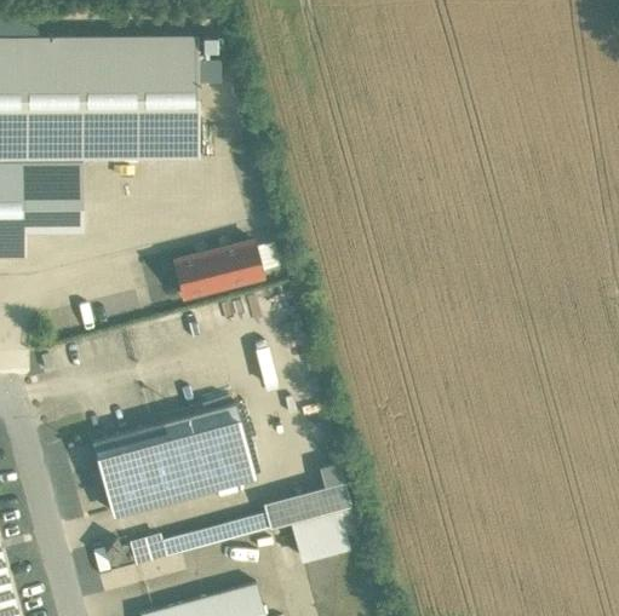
[(82,159),(199,159),(198,38),(0,38),(0,257),(26,257),(26,232),(82,231),(82,159)]
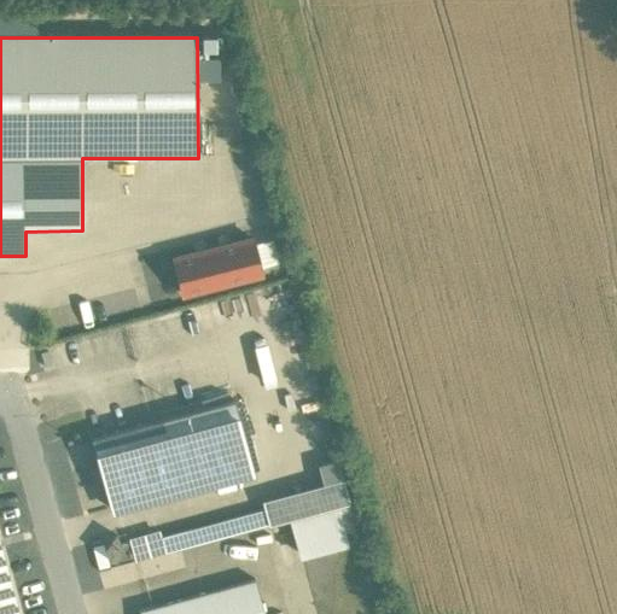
[(173,262),(182,300),(265,279),(256,240),(173,262)]
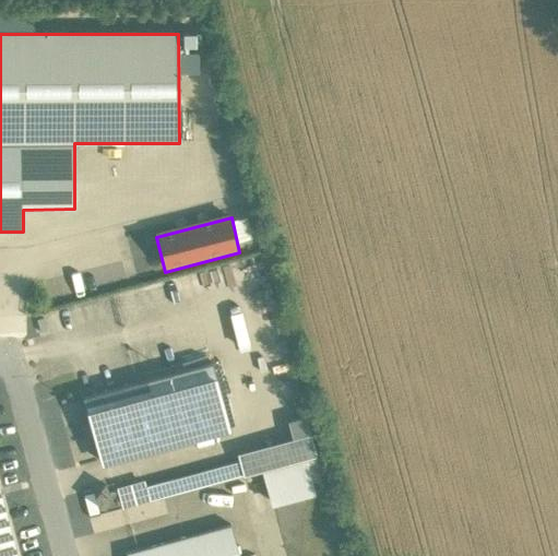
[(138,386),(83,400),(103,468),(107,466),(232,433),(212,365),(138,386)]
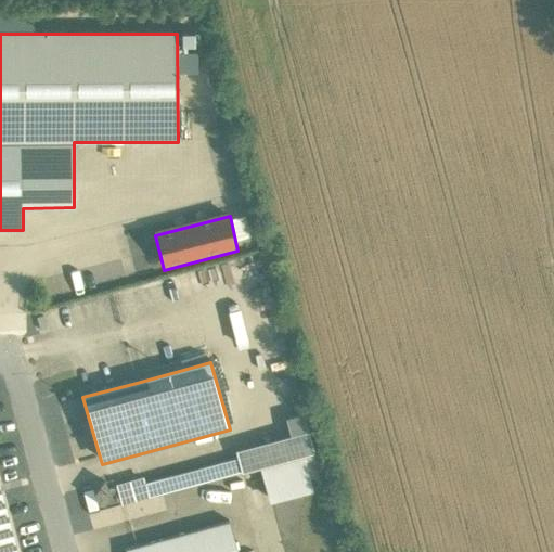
[(309,453),(304,435),(240,453),(245,472),(309,453)]
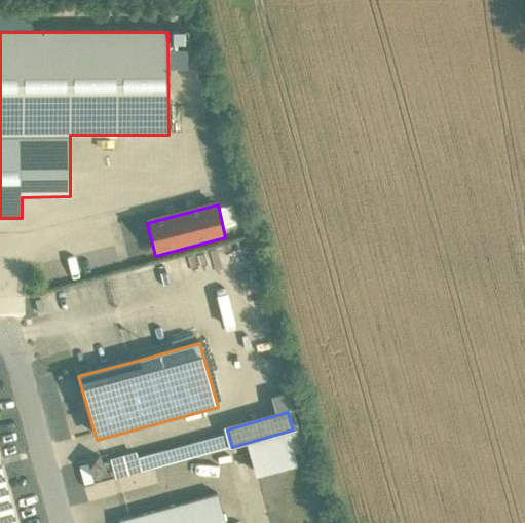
[(225,433),(142,456),(145,469),(228,445),(225,433)]
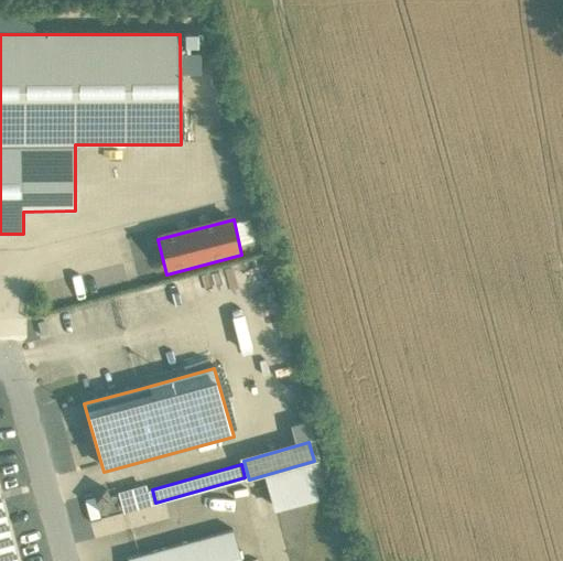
[(269,481),(277,509),(324,496),(315,467),(269,481)]
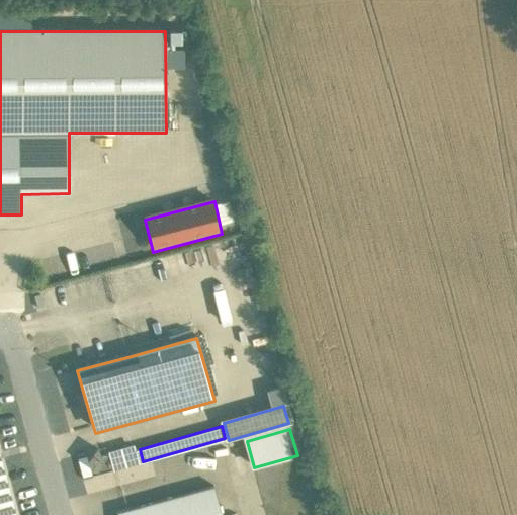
[(139,445),(113,452),(117,468),(143,461),(140,449),(139,445)]
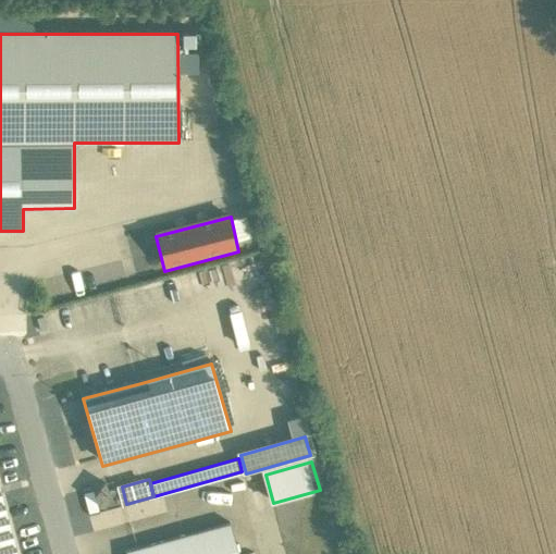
[(16,553),(0,488),(0,553),(16,553)]
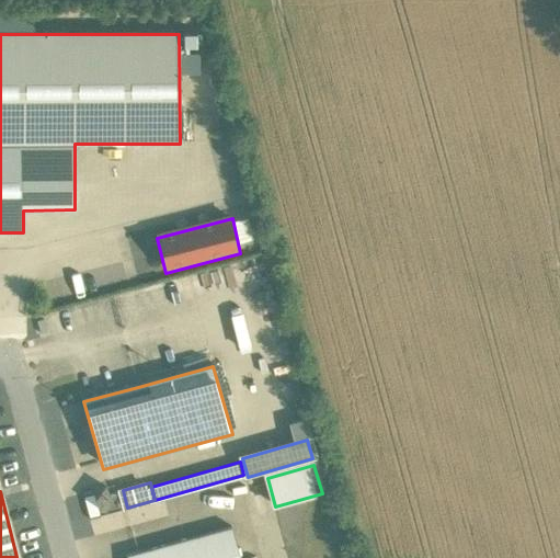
[(138,554),(127,556),(127,557),(242,557),(236,528),(138,554)]
